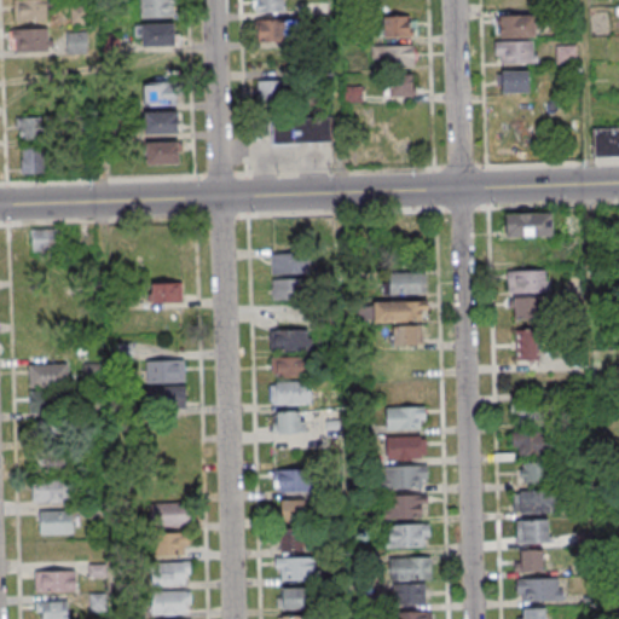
[(12,0),(13,21),(47,21),(46,0),(12,0)]
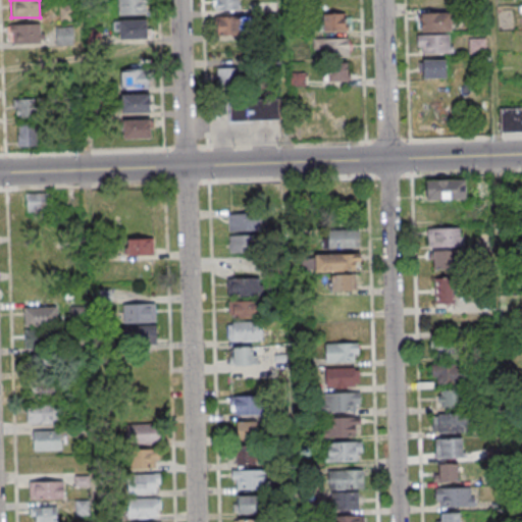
[(118,0),(118,14),(147,14),(147,0),(118,0)]
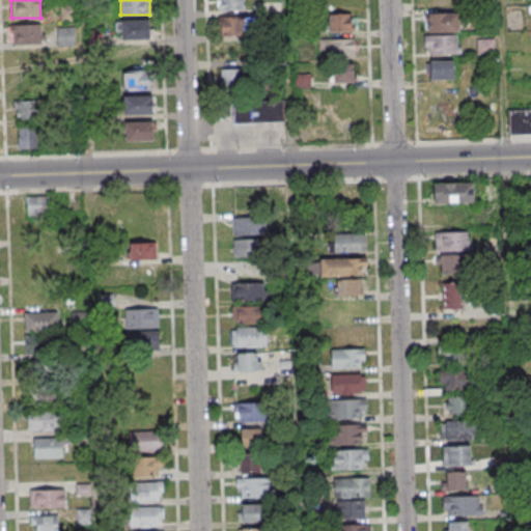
[(218,0),(218,10),(244,10),(244,0),(218,0)]
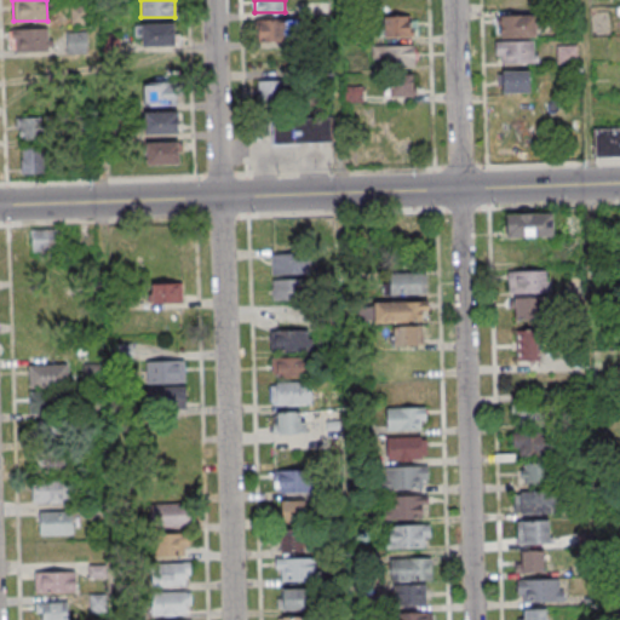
[(73,24),(87,23),(87,7),(73,7),(73,24)]
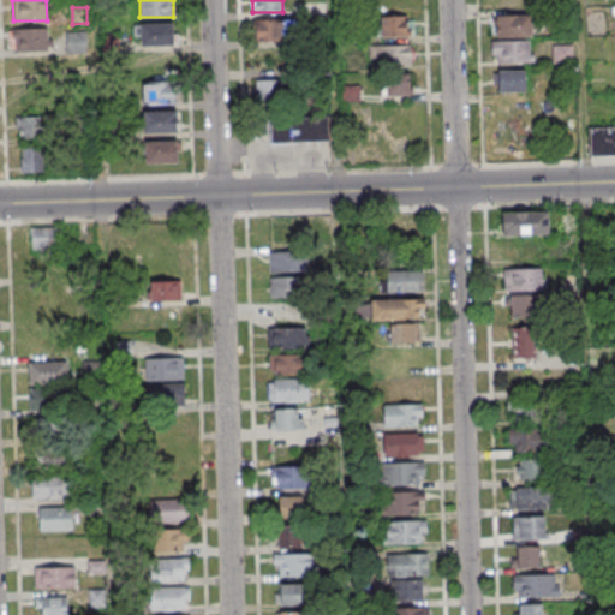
[(532,37),(532,15),(493,15),(493,37),(532,37)]
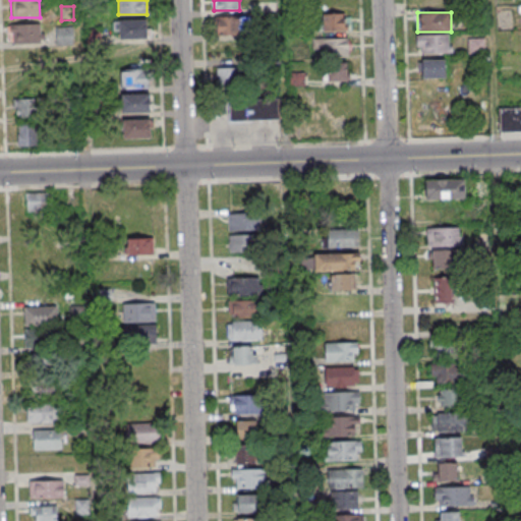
[(347,13),(323,13),(323,31),(347,31),(347,13)]
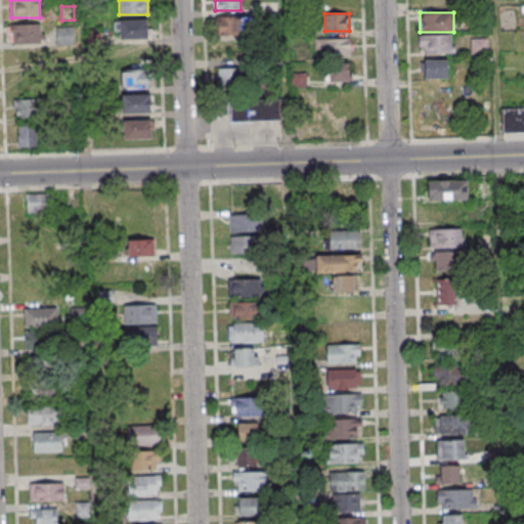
[(241,16),(217,16),(217,35),(241,35),(241,16)]
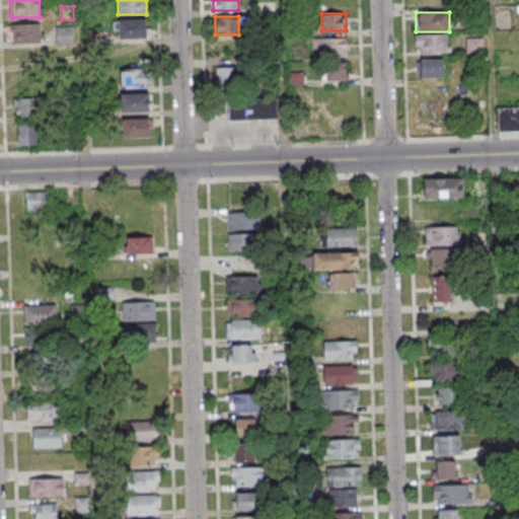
[(116,19),(116,39),(146,39),(146,19),(116,19)]
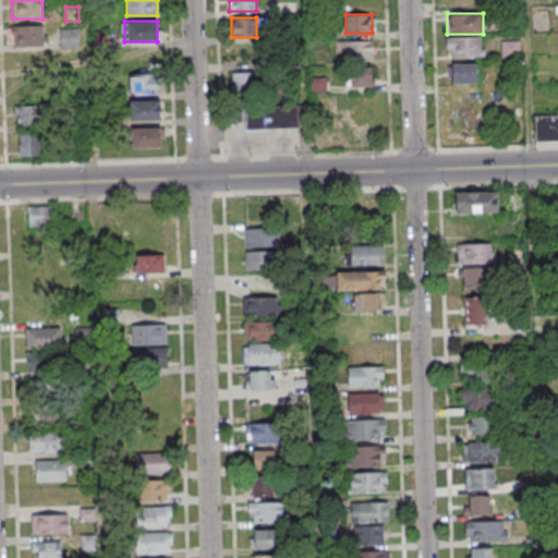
[(46,46),(46,25),(10,25),(10,46),(46,46)]
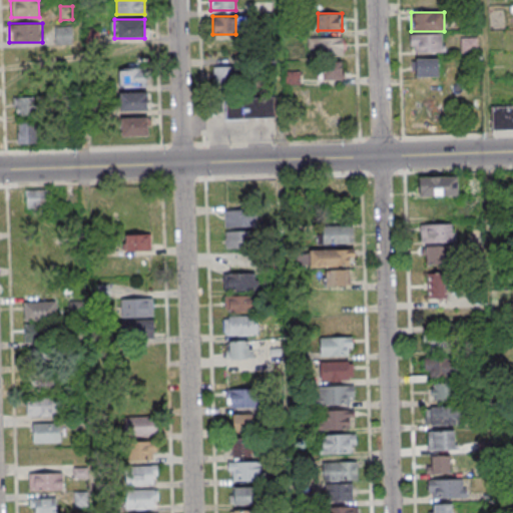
[(54,27),(54,44),(72,44),(72,27),(54,27)]
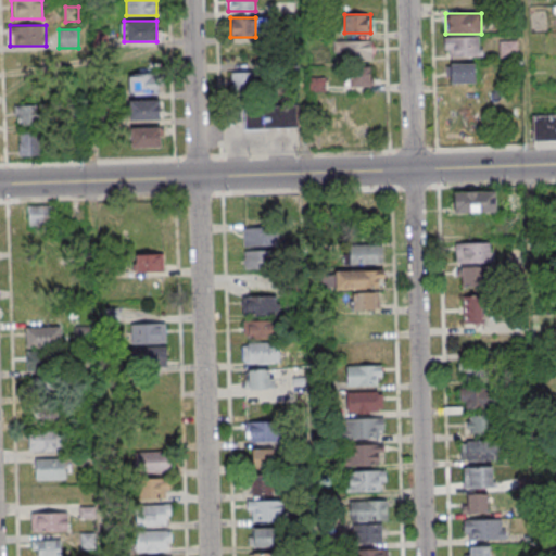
[(445,57),(483,57),(483,37),(445,37),(445,57)]
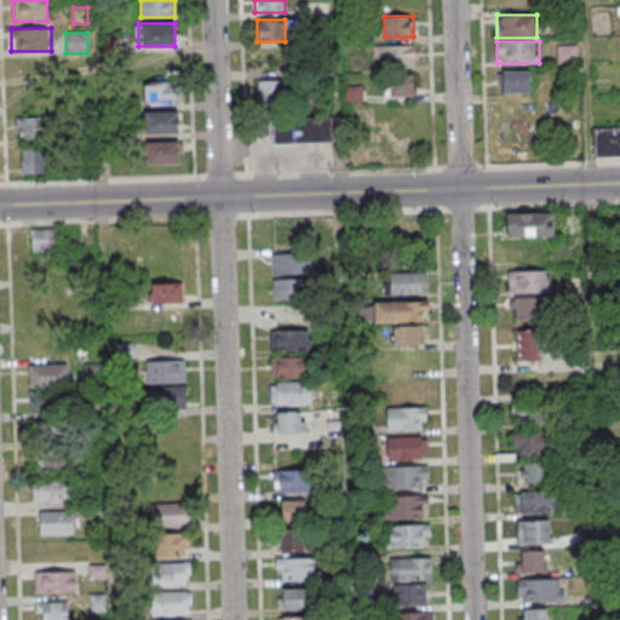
[(415,45),(374,45),(374,65),(415,65),(415,45)]
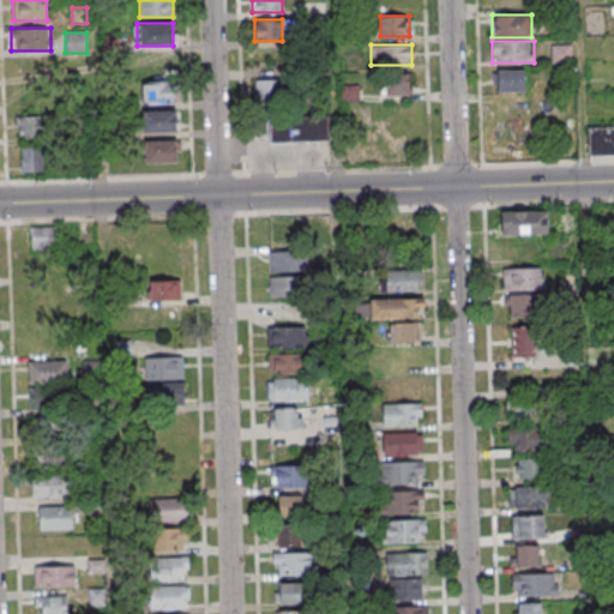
[(525,90),(525,70),(494,70),(494,91),(525,90)]
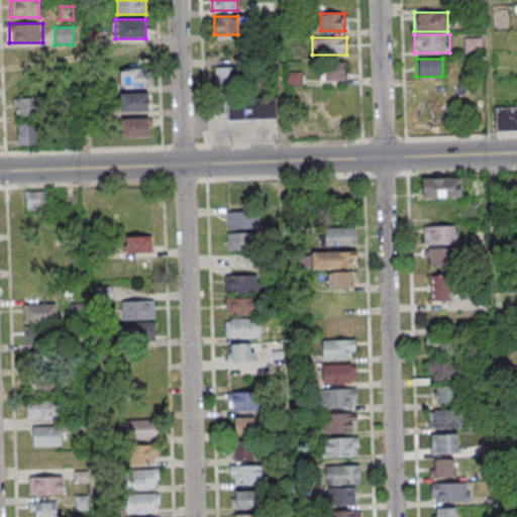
[(344,62),(322,62),(322,80),(344,80),(344,62)]
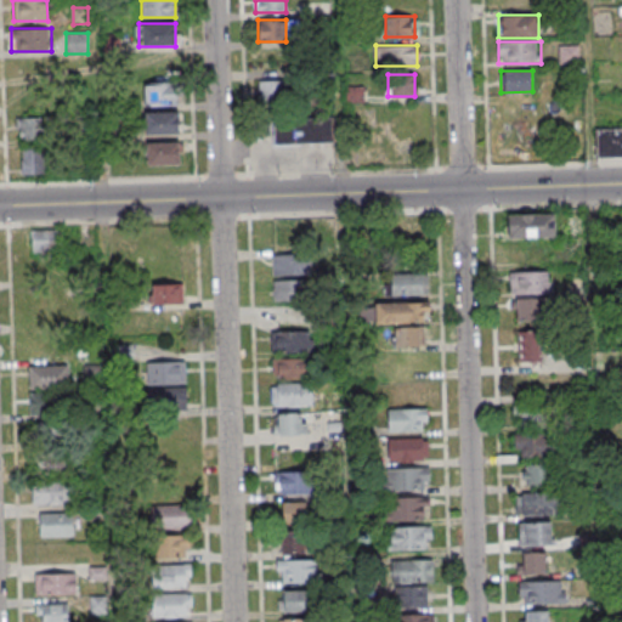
[(286,80),(259,80),(259,103),(286,103),(286,80)]
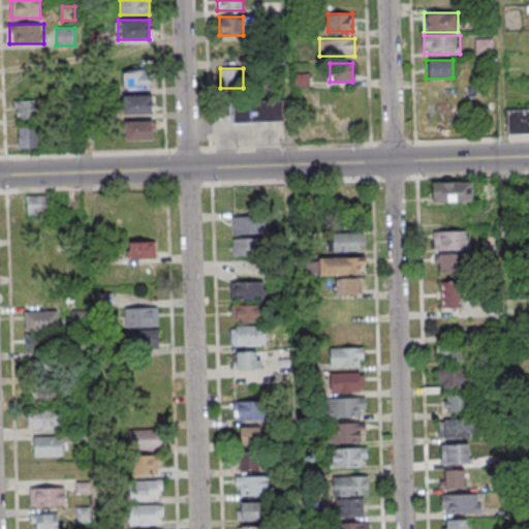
[(150,71),(122,71),(122,91),(150,91),(150,71)]
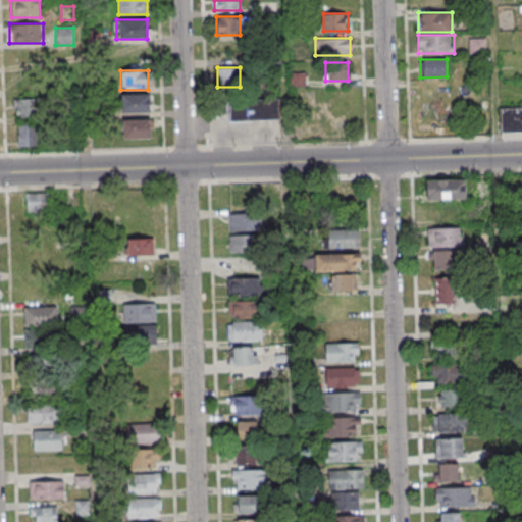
[(306,72),(292,72),(292,87),(306,87),(306,72)]
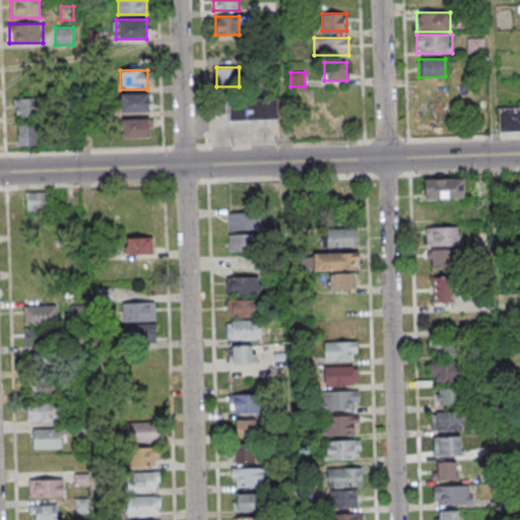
[(149,93),(122,93),(122,112),(149,112),(149,93)]
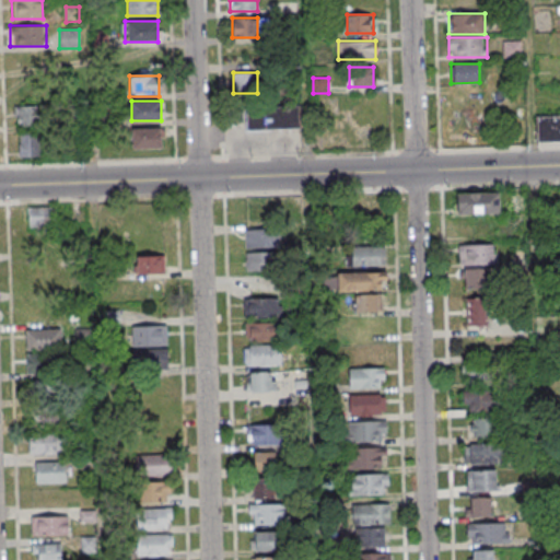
[(15,126),(39,126),(39,105),(15,105),(15,126)]
